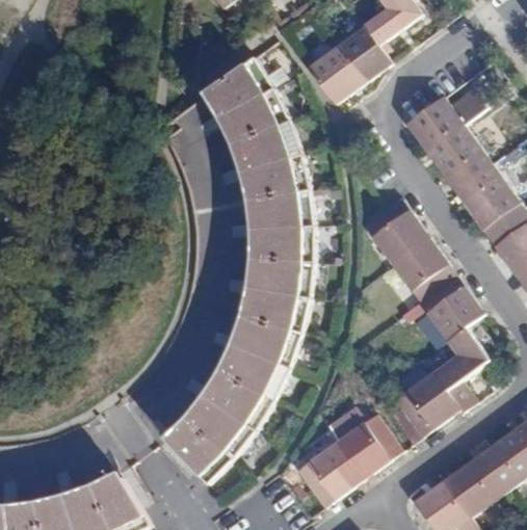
[(379,0),(387,9),(365,26),(378,45),(421,14),(411,0),(379,0)]
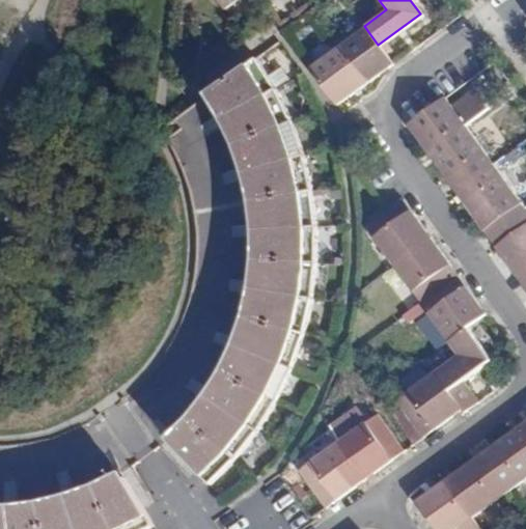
[(378,45),(364,26),(335,46),(362,83),(376,73),(390,62),(378,45)]
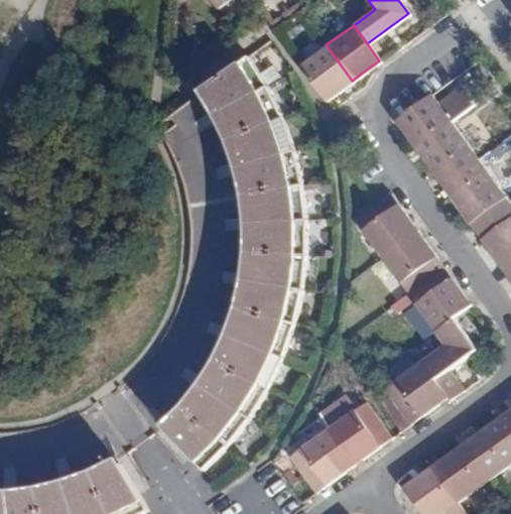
[(352,81),(326,44),(298,65),(324,100),(341,89),(352,81)]
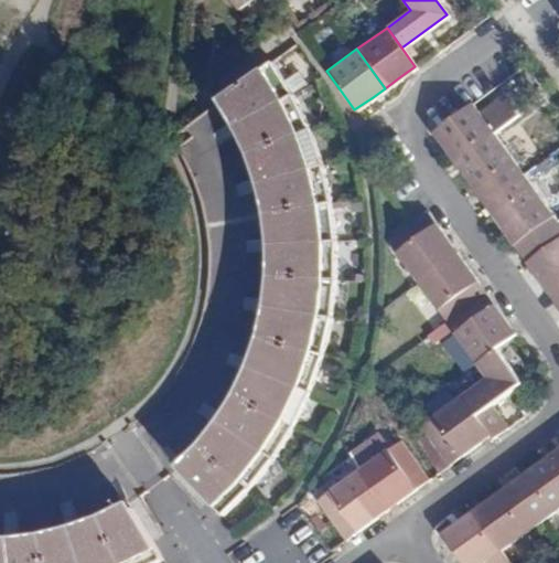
[(269,61),(216,98),(234,131),(250,168),(257,188),(262,211),(266,238),(266,268),(261,307),(255,338),(245,363),(235,388),(221,411),(203,434),(173,466),(211,506),(218,513),(244,486),(248,482),(266,458),(285,433),(289,424),(294,411),(304,388),(314,364),(319,352),(319,350),(323,331),(325,315),(326,309),(330,284),(330,280),(330,266),(330,238),(330,235),(329,214),(325,201),(322,186),(316,165),(310,144),(304,128),(302,123),(292,102),(288,94),(282,83),(269,61)]
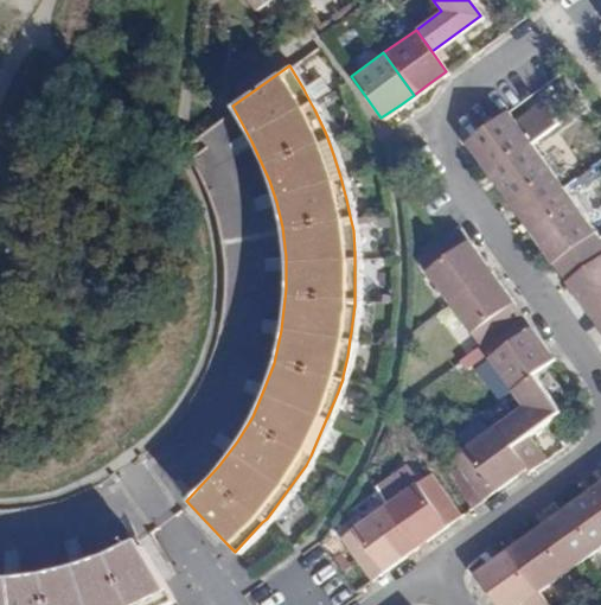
[(511,121),(503,110),(472,133),(479,144),(471,151),(479,163),(485,172),(528,142),(554,123),(538,102),(511,121)]
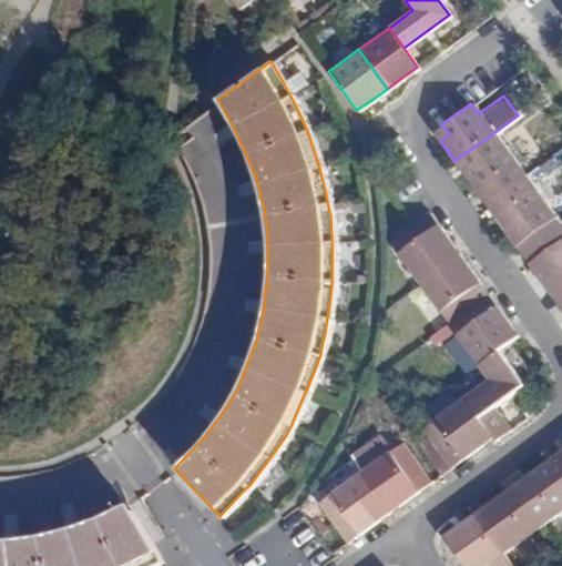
[(448,134),(441,124),(432,131),(440,141),(448,134)]
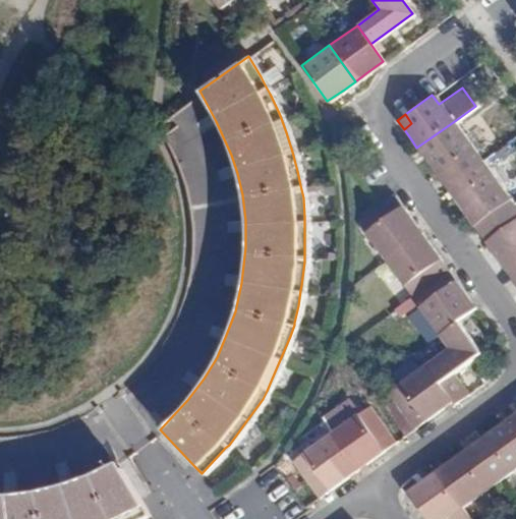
[(479,159),(453,122),(416,148),(427,162),(437,174),(445,168),(452,179),(479,159)]
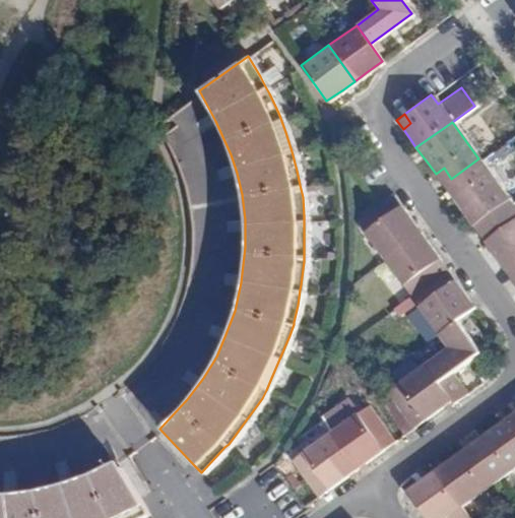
[(507,197),(478,158),(451,179),(459,189),(451,195),(457,204),(470,222),(507,197)]
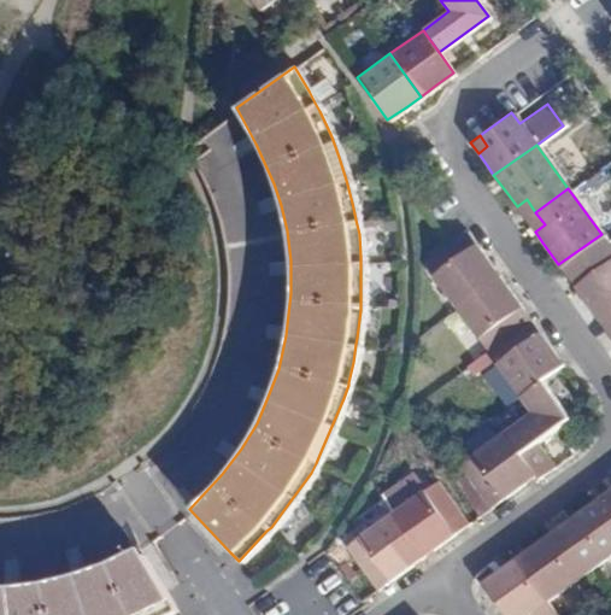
[(526,218),(535,212),(527,199),(517,206),(526,218)]
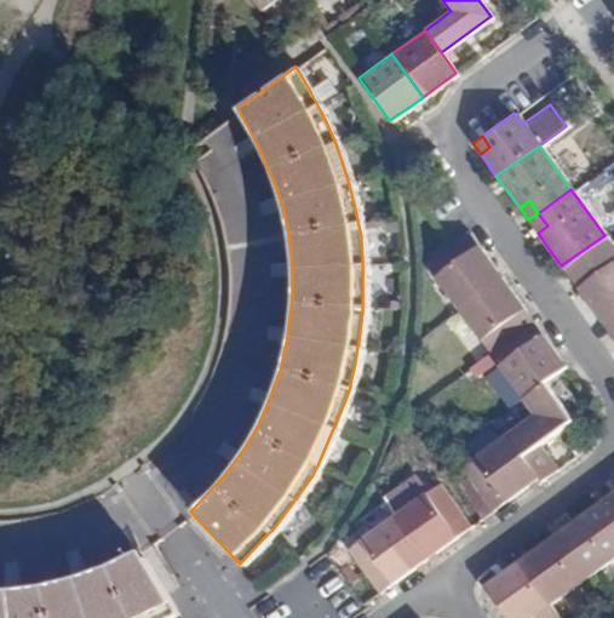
[(547,225),(538,213),(528,219),(538,233),(547,225)]
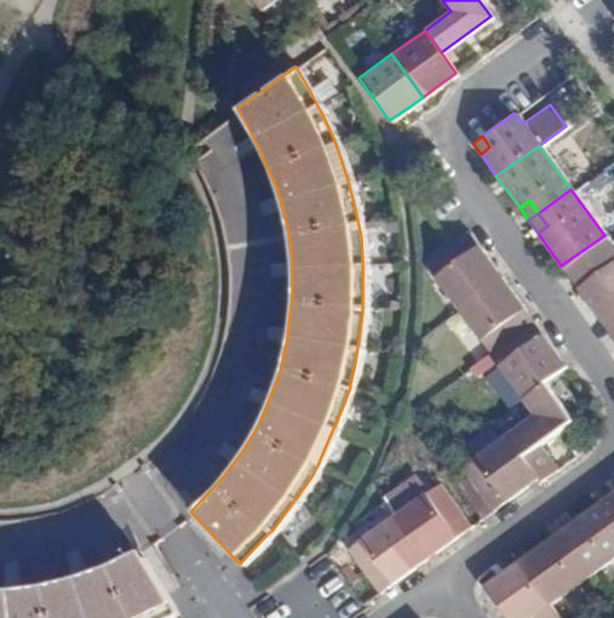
[(464,230),(449,241),(459,255),(475,244),(464,230)]
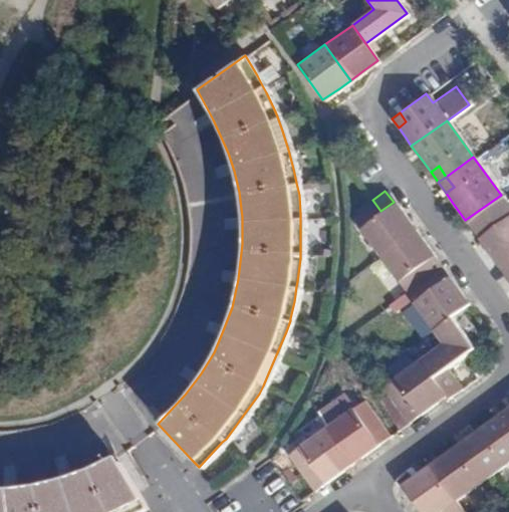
[(380,211),(372,200),(351,214),(378,252),(412,228),(394,202),(380,211)]
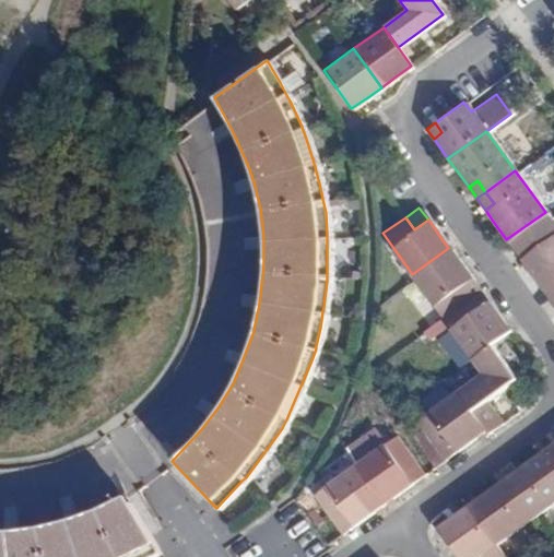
[(553,230),(519,257),(529,270),(540,286),(550,279),(553,285),(553,230)]
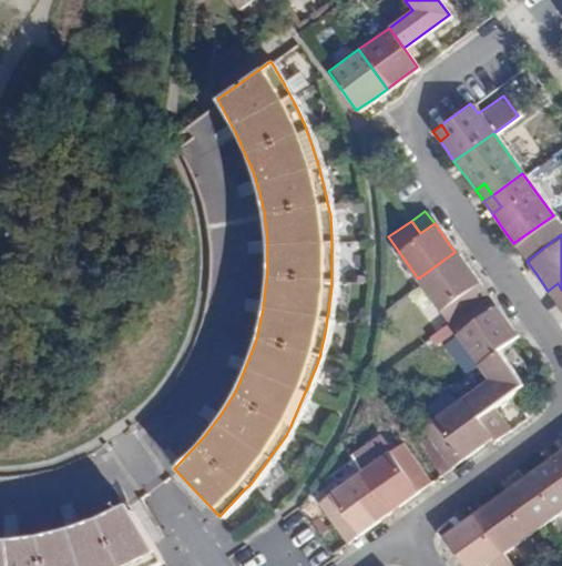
[(455,252),(418,279),(448,320),(473,302),(463,290),(476,281),(455,252)]
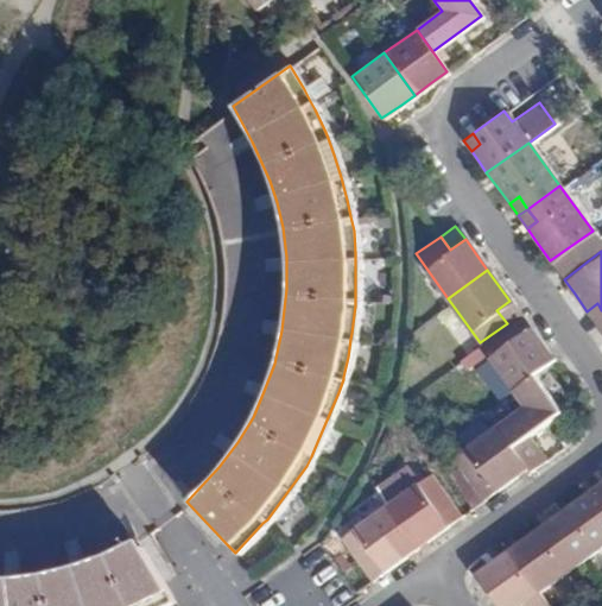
[(519,314),(509,301),(496,310),(507,323),(519,314)]
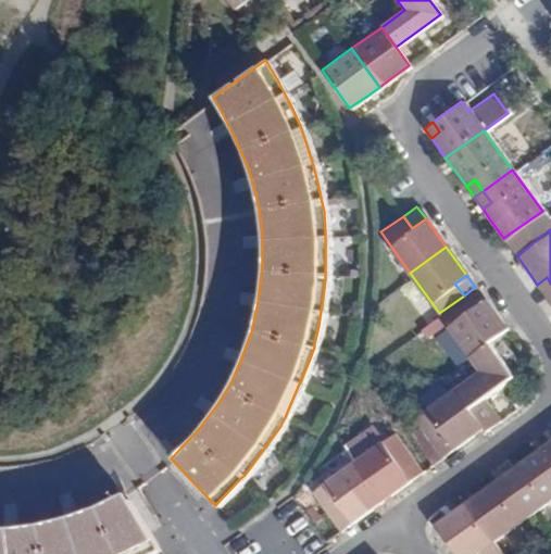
[(546,296),(550,291),(550,284),(547,277),(537,285),(546,296)]
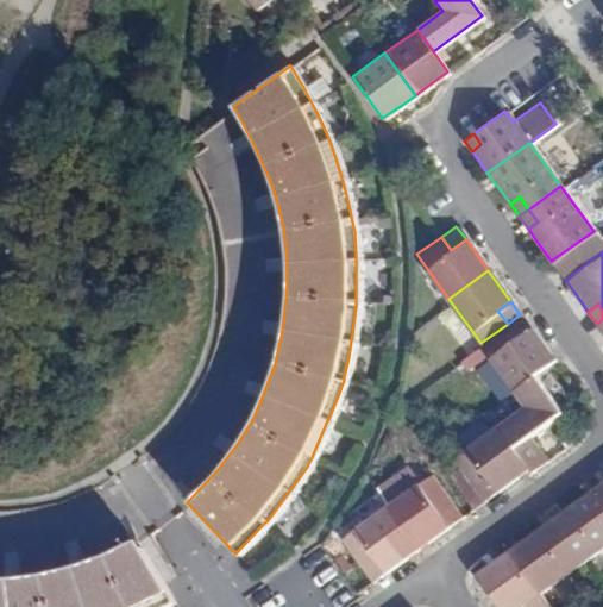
[(520,314),(508,324),(515,335),(528,326),(520,314)]
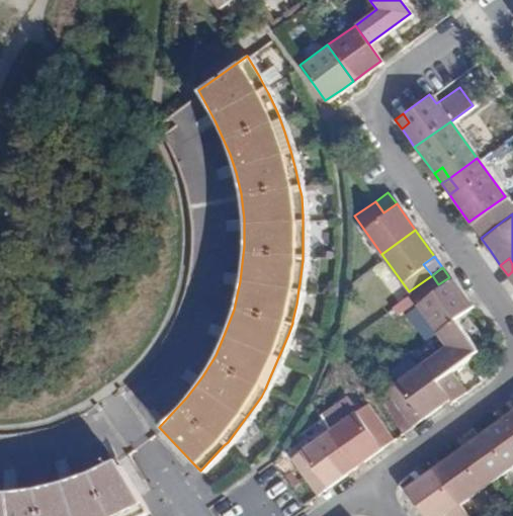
[(432,275),(409,291),(435,330),(453,317),(469,306),(449,277),(438,284),(432,275)]
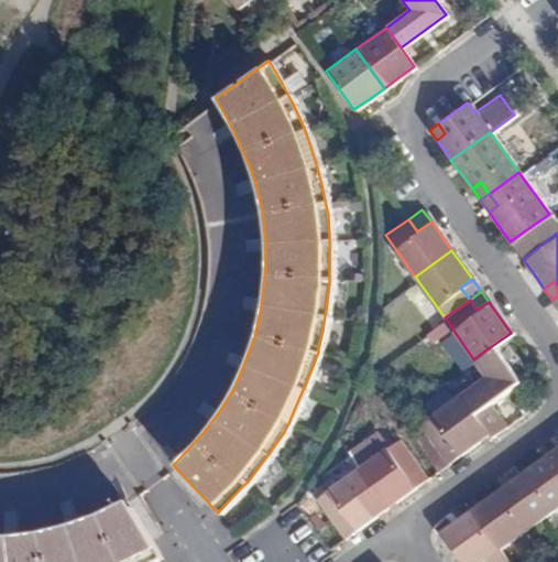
[(493,345),(473,359),(485,375),(461,391),(490,431),(492,434),(505,424),(489,401),(518,380),(493,345)]
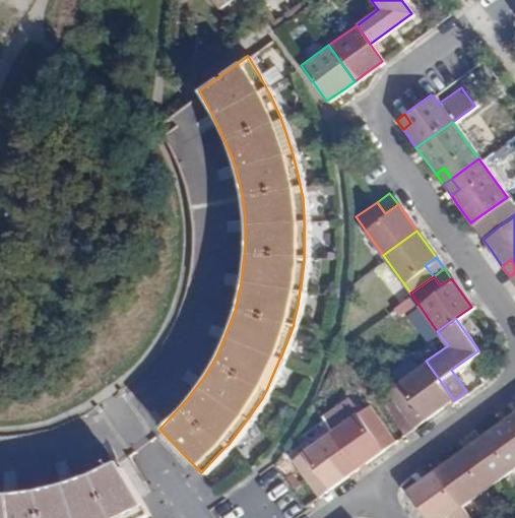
[(452,397),(426,361),(385,390),(402,414),(411,407),(420,419),(452,397)]
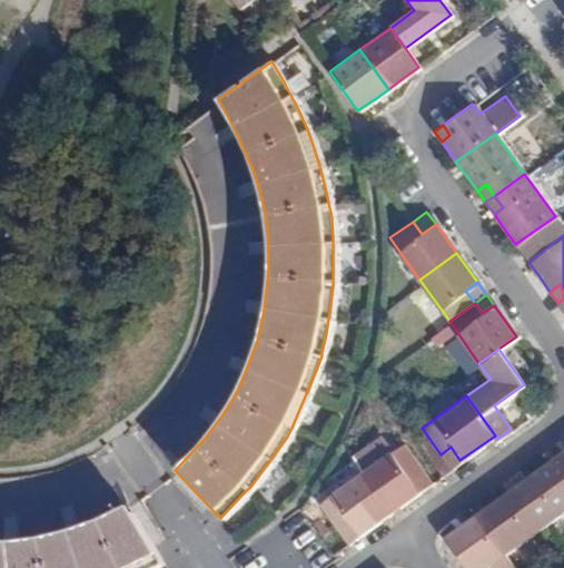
[(355,463),(385,450),(379,438),(349,451),(355,463)]
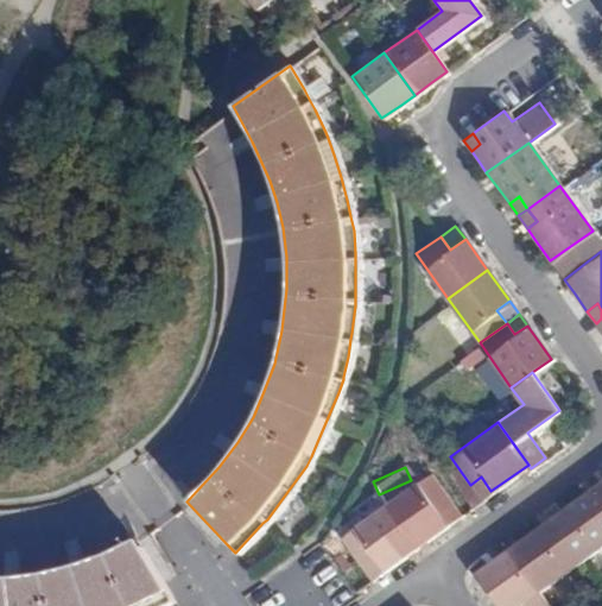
[(423,477),(382,506),(412,547),(443,524),(433,511),(443,504),(423,477)]
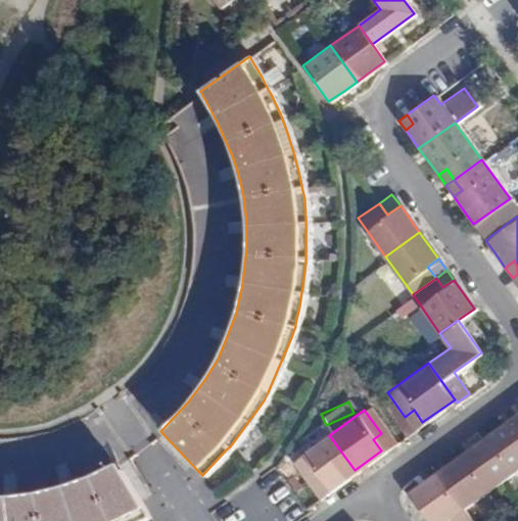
[(414,410),(405,417),(413,429),(422,422),(414,410)]
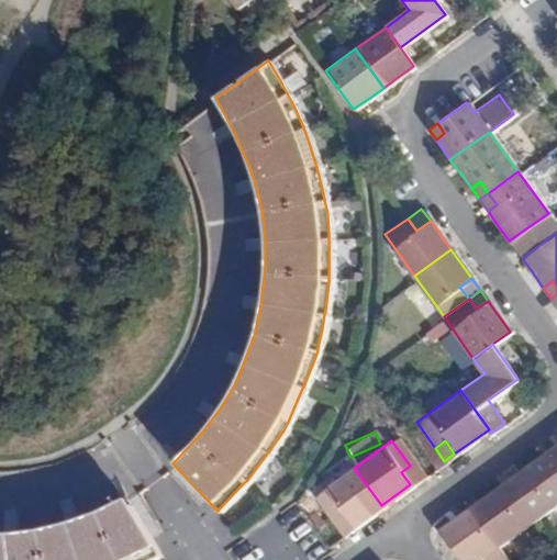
[(524,467),(509,479),(537,517),(556,503),(556,459),(549,449),(524,467)]
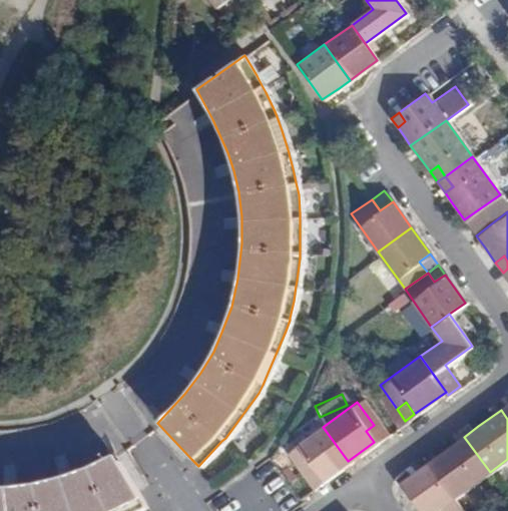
[(382,436),(374,425),(366,431),(374,442),(382,436)]
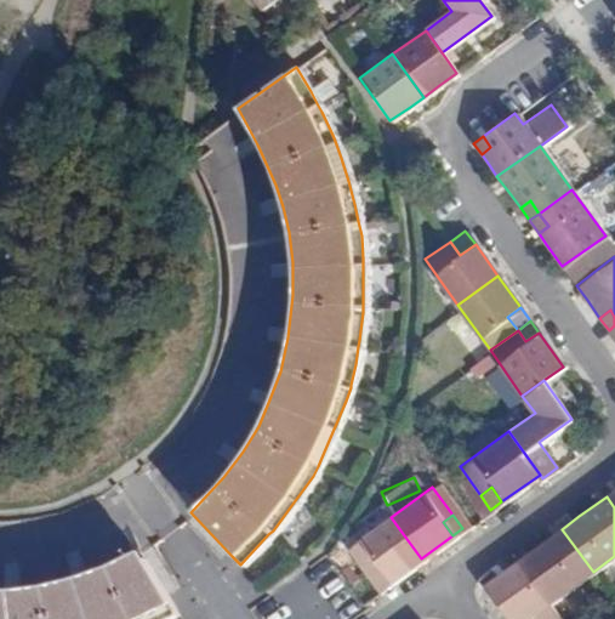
[(421,558),(391,517),(346,550),(366,578),(380,568),(389,581),(421,558)]
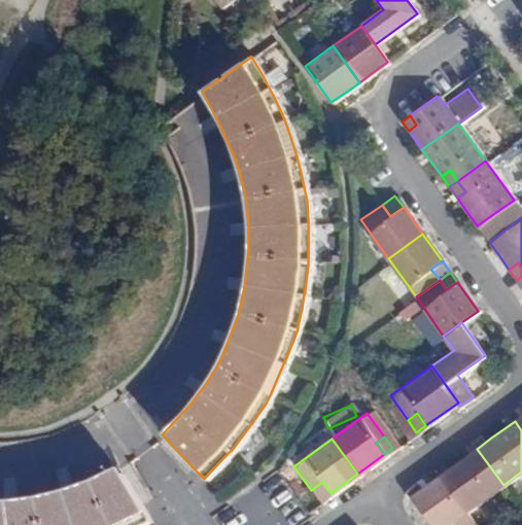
[(448,489),(465,513),(503,485),(477,449),(468,454),(448,469),(457,483),(448,489)]
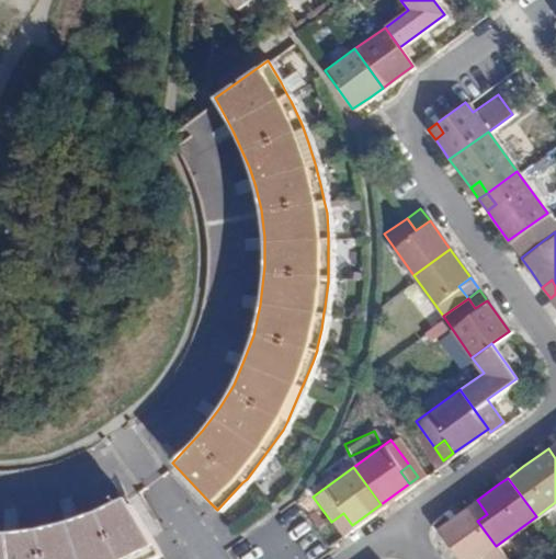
[(158,554),(126,499),(115,504),(84,516),(65,522),(45,527),(23,531),(3,532),(0,532),(0,558),(150,558),(159,555),(158,554)]
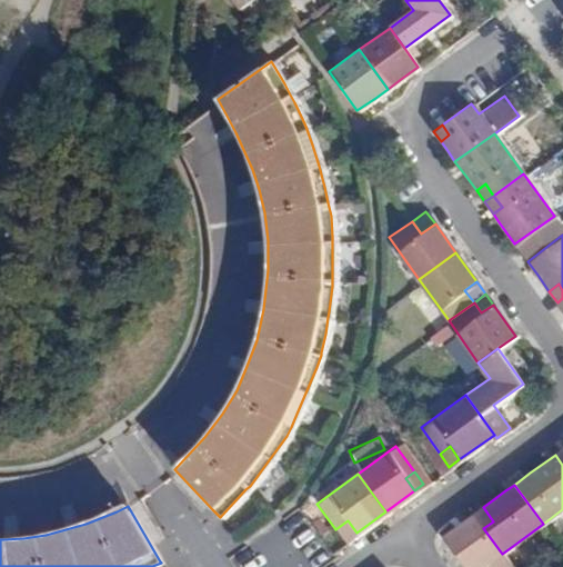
[(483,507),(473,514),(483,528),(493,521),(483,507)]
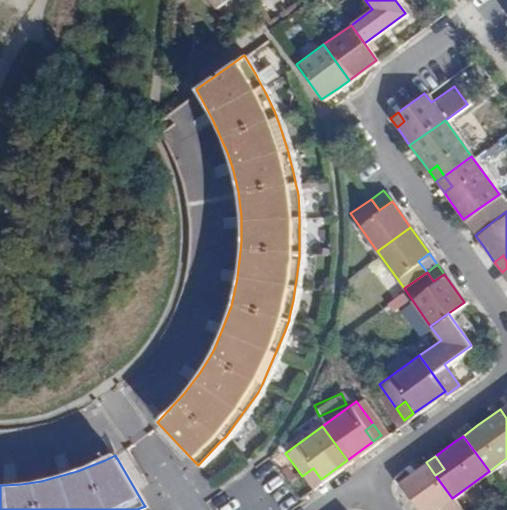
[(435,475),(426,462),(413,472),(422,484),(435,475)]
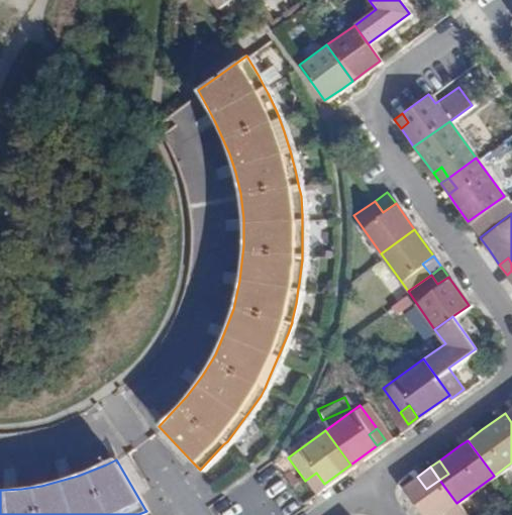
[(316,473),(305,481),(313,492),(324,484),(316,473)]
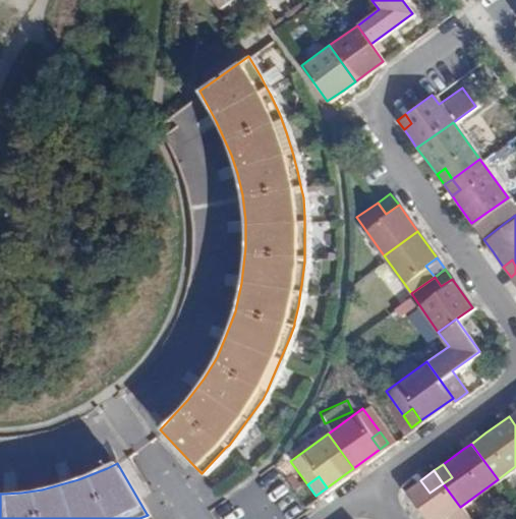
[(468,518),(460,507),(443,483),(430,493),(420,480),(415,483),(406,491),(426,518),(468,518)]
